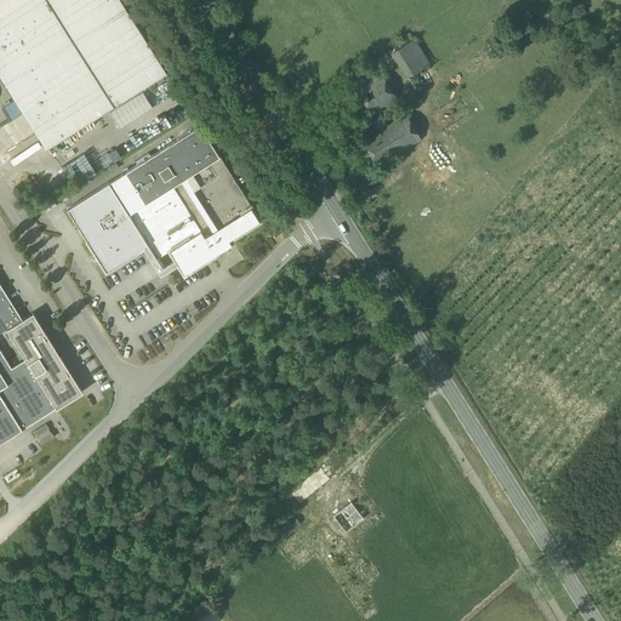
[(0,0),(0,74),(15,98),(9,103),(7,102),(4,103),(5,106),(0,108),(9,120),(23,110),(46,148),(165,73),(119,0),(0,0)]
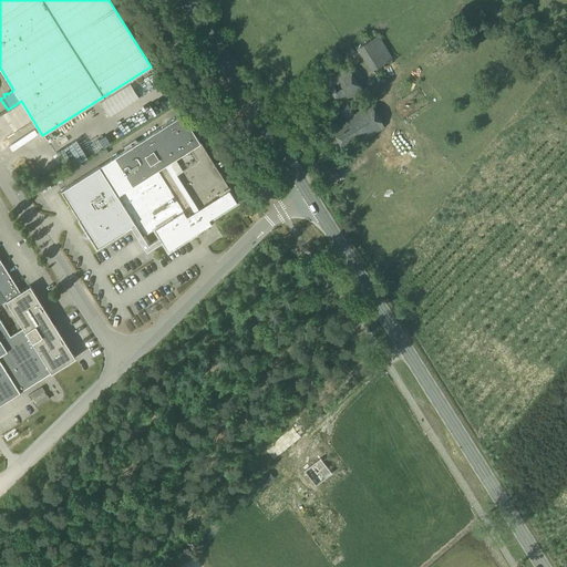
[(356,49),(370,73),(393,58),(378,35),(356,49)]
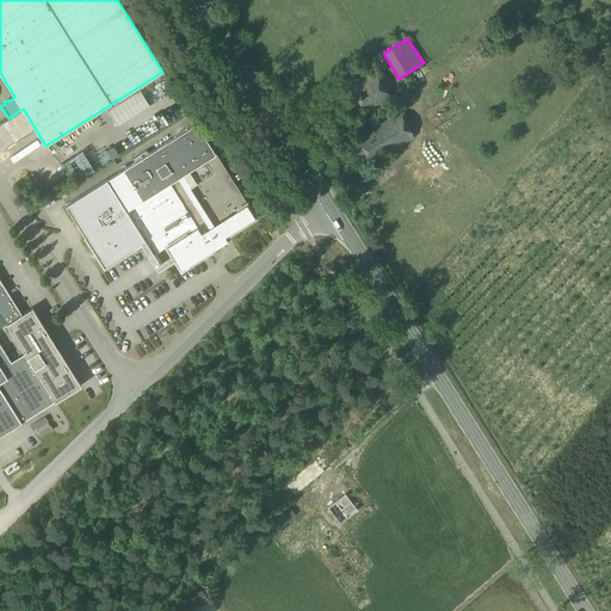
[(349,88),(374,129),(381,124),(374,113),(390,104),(387,99),(388,98),(374,73),(349,88)]
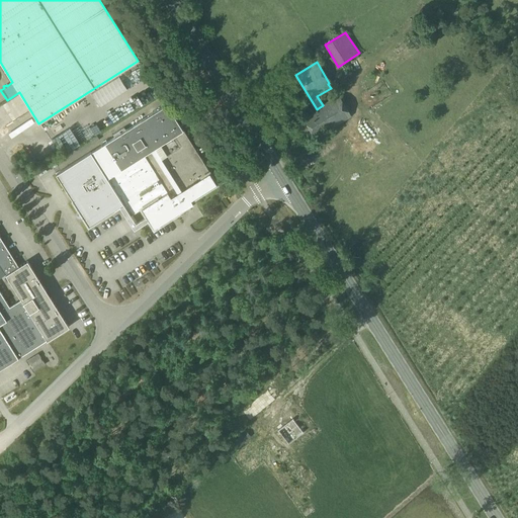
[(328,102),(323,105),(317,109),(318,110),(303,119),(314,137),(328,127),(329,130),(350,116),(334,90),(325,96),(328,102)]
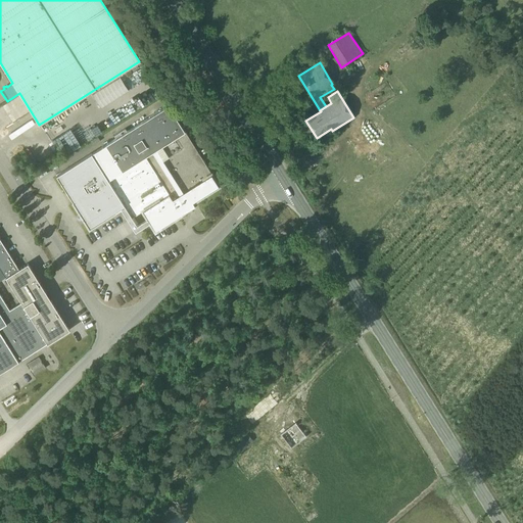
[(218,186),(168,106),(55,177),(89,229),(114,212),(115,212),(121,209),(121,208),(124,206),(131,219),(142,211),(154,232),(188,210),(188,211),(192,209),(193,209),(192,207),(190,203),(196,200),(196,199),(218,186)]
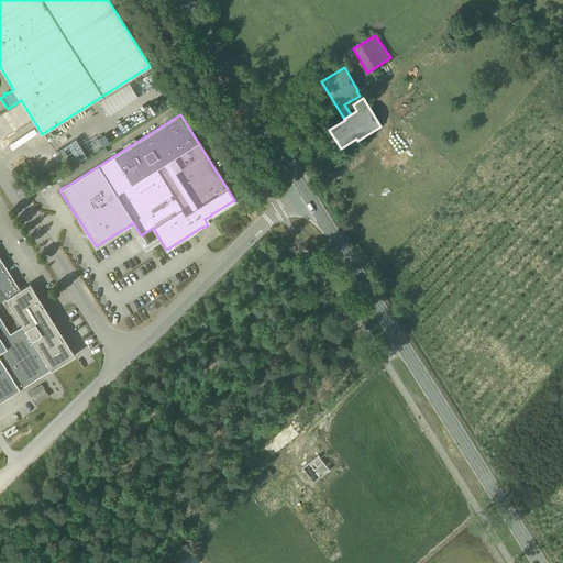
[(0,401),(37,379),(74,355),(50,316),(30,284),(20,290),(0,258),(0,401)]
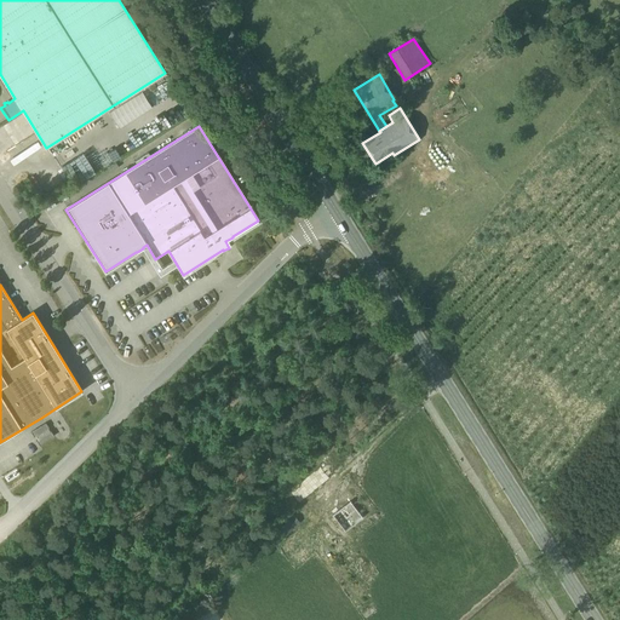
[(332,516),(344,532),(362,517),(350,503),(332,516)]
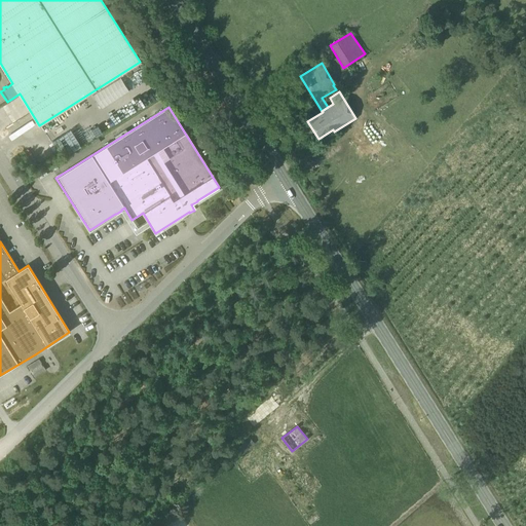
[(239,445),(228,457),(233,462),(246,451),(239,445)]
